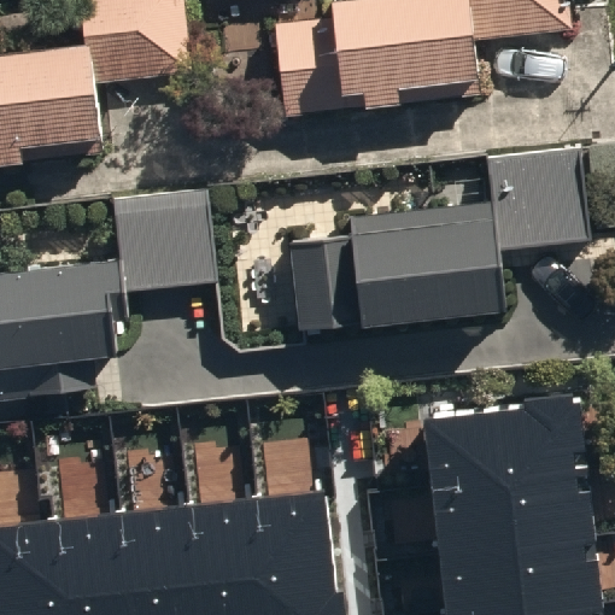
[(99,141),(93,75),(189,66),(182,0),(80,0),(85,46),(0,53),(0,160),(23,158),(23,148),(99,141)]
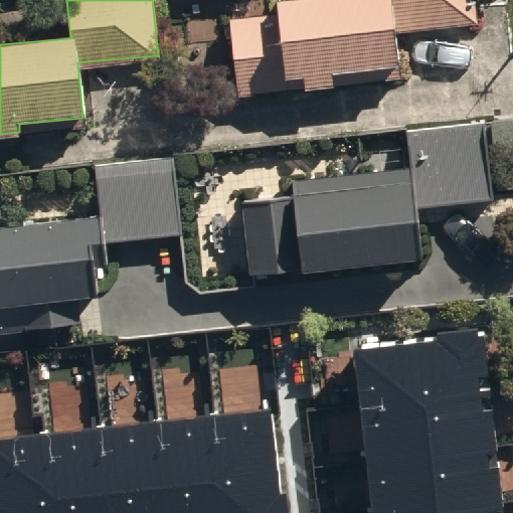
[(228,13),(234,90),(283,86),(283,80),(303,79),(303,84),(332,82),(331,73),(395,68),(391,23),(472,17),(470,0),(276,0),(277,9),(228,13)]
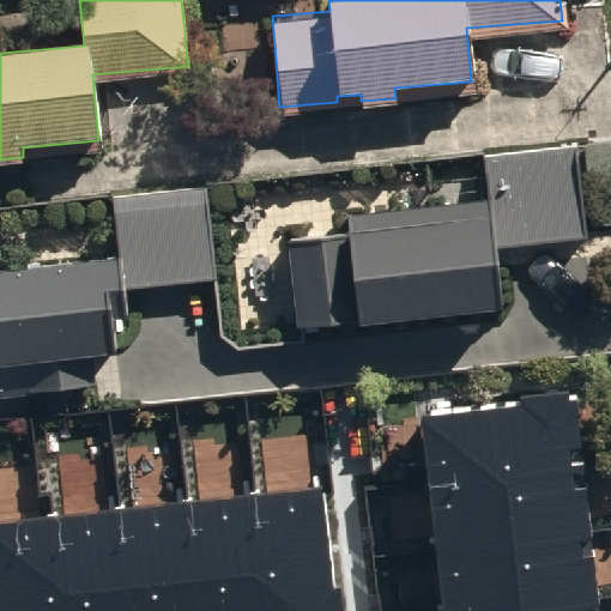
[(360,328),(360,332),(502,320),(496,253),(587,244),(579,147),(482,157),(487,206),(348,218),(350,237),(289,243),(297,334),(360,328)]
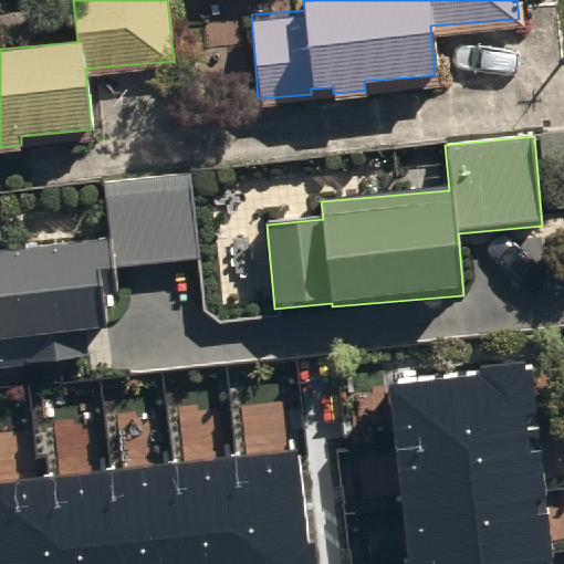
[(111,237),(0,248),(0,363),(91,353),(87,326),(110,324),(104,271),(115,270),(115,262),(198,253),(189,170),(105,179),(111,237)]
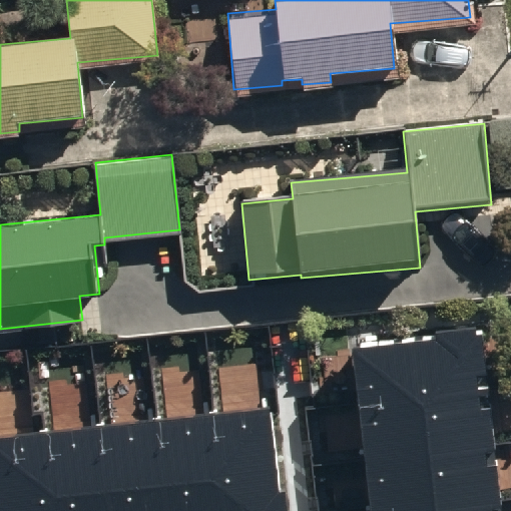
[(501,510),(481,331),(352,345),(370,510),(501,510)]
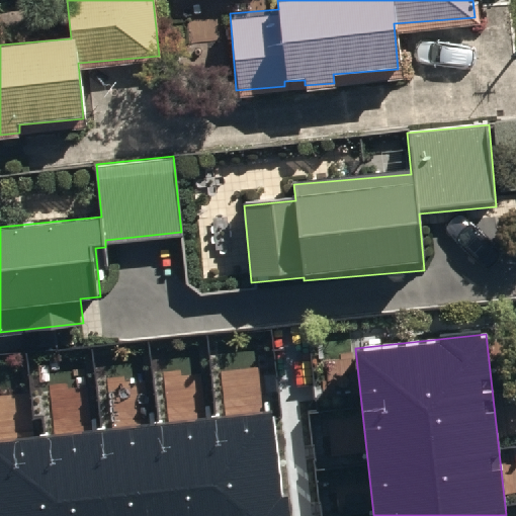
[(285,515),(274,410),(0,441),(0,515),(285,515)]
